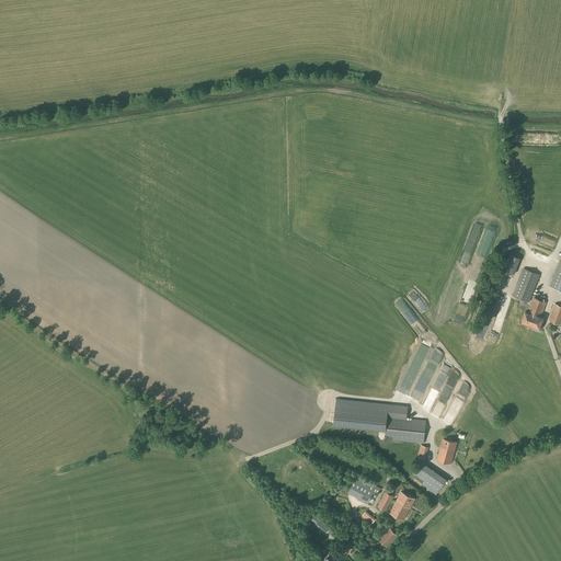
[(514,274),(521,259),(508,254),(503,270),(514,274)]
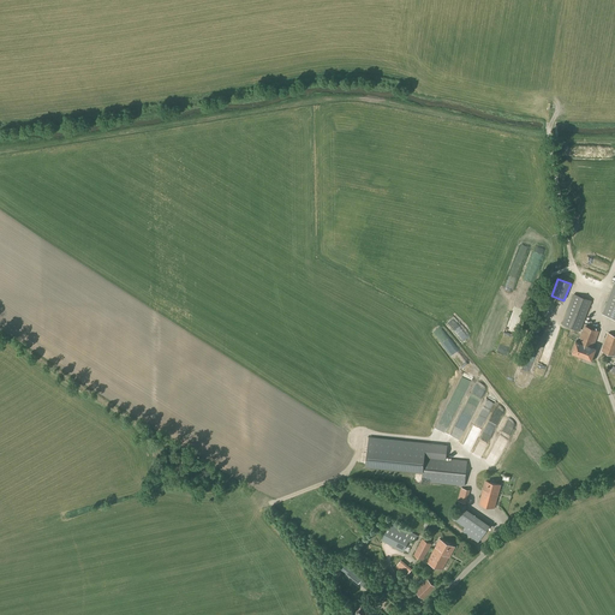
[(614,318),(614,280),(602,314),(614,318)]
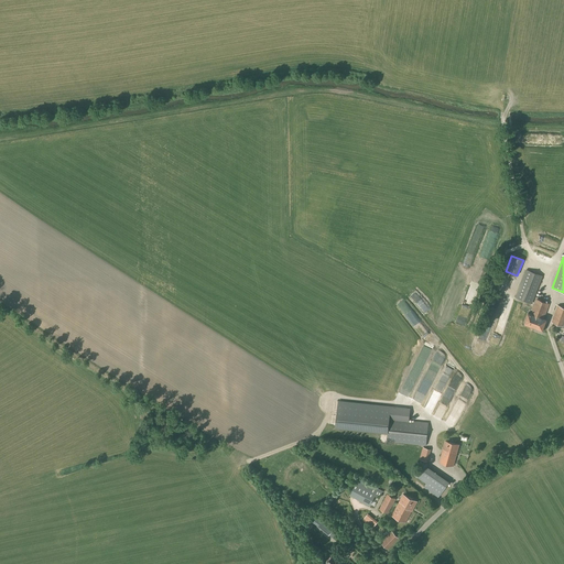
[(534,297),(542,275),(527,270),(516,297),(531,304),(534,297)]
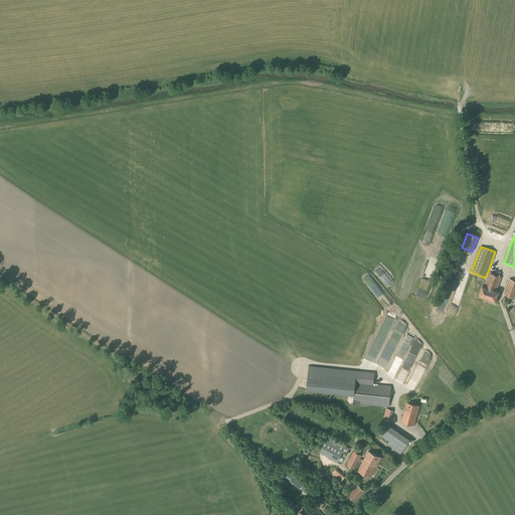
[(489,273),(488,272),(485,278),(484,281),(486,282),(484,287),(482,286),(479,296),(495,302),(499,292),(497,291),(502,278),(489,273)]
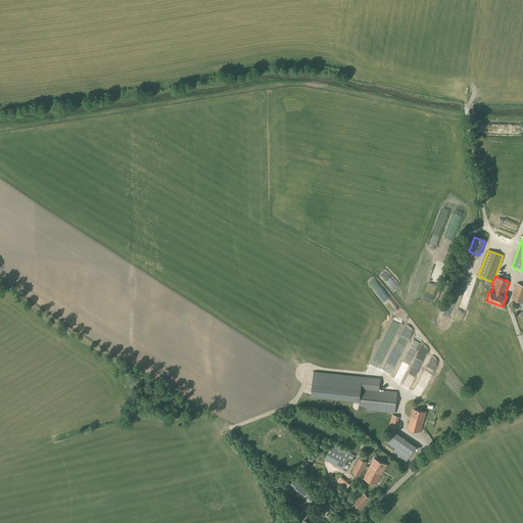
[(522,303),(522,300),(522,285),(517,283),(511,299),(522,303)]
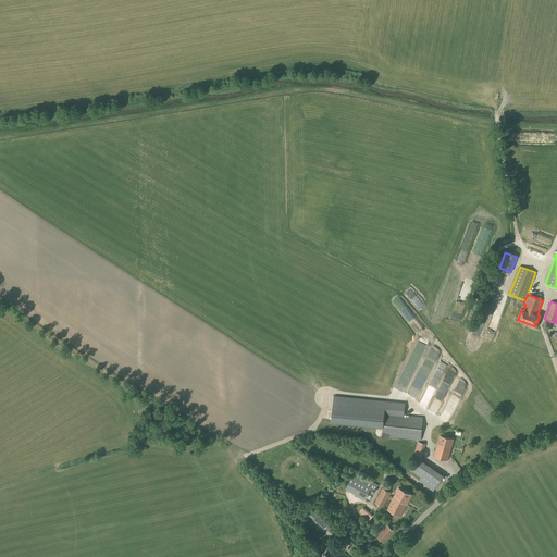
[(410,393),(413,394),(415,391),(420,393),(422,387),(415,384),(410,393)]
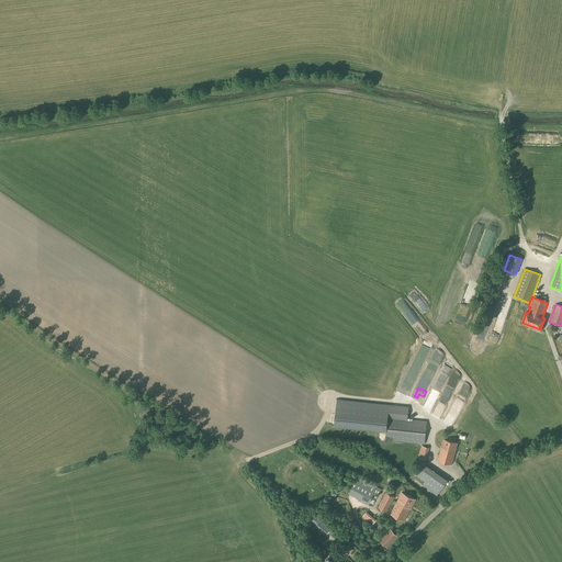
[(336,398),(334,426),(385,431),(385,440),(425,444),(427,422),(407,419),(408,406),(336,398)]
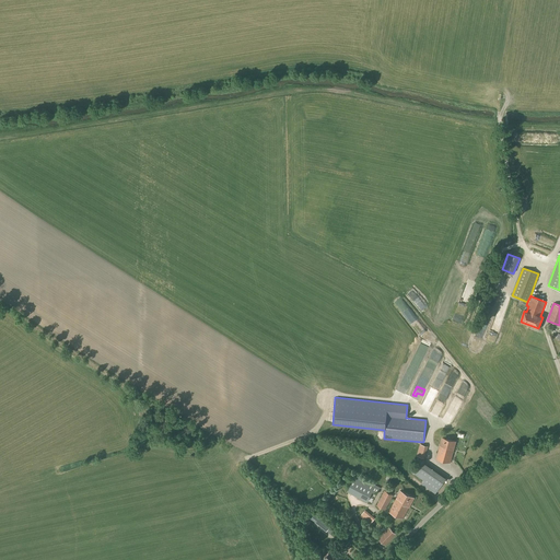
[(450,463),(456,442),(442,438),(436,459),(450,463)]
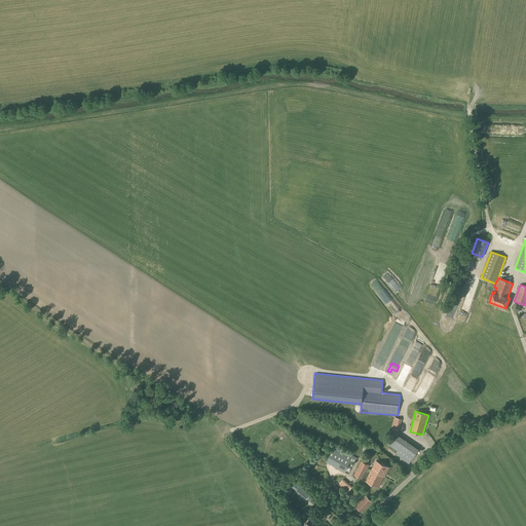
[(399,430),(402,419),(395,417),(391,428),(399,430)]
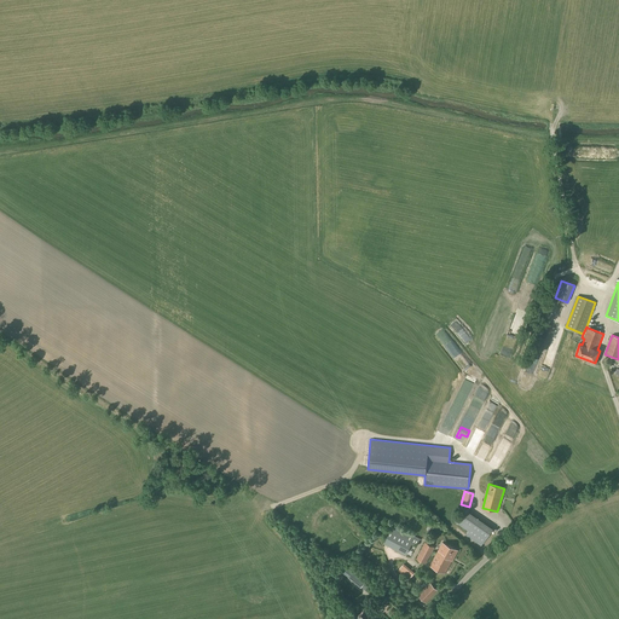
[(481,547),(493,528),(469,512),(470,510),(464,507),(455,522),(470,533),(468,537),(481,547)]
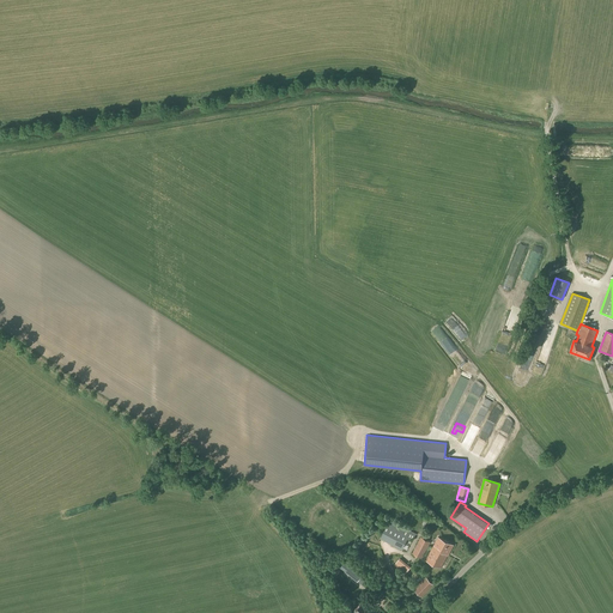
[(389,520),(380,538),(406,552),(407,551),(412,542),(416,534),(389,520)]
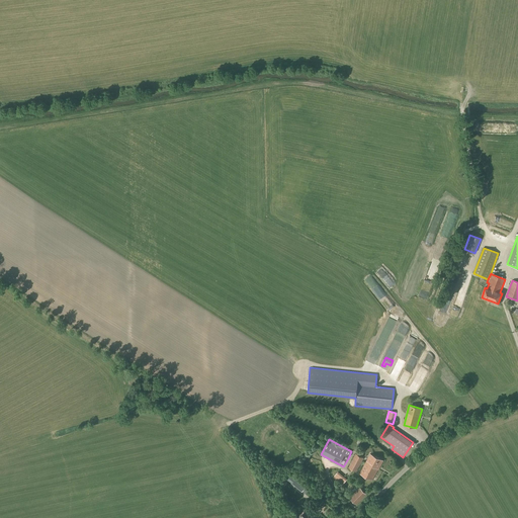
[(352,460),(348,467),(356,471),(363,458),(355,454),(352,460)]
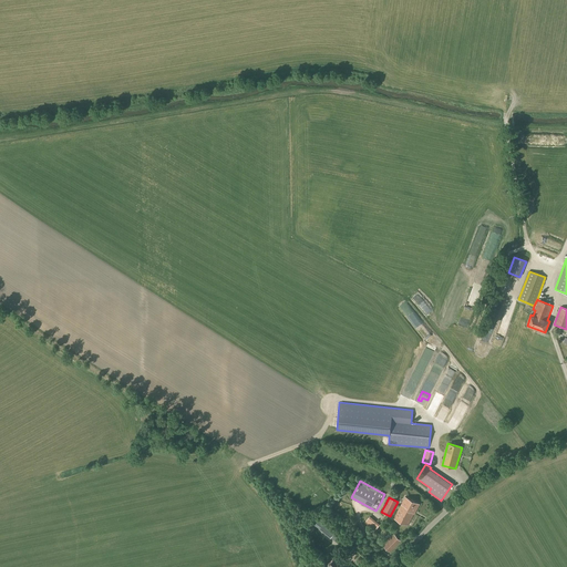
[(414,514),(420,504),(405,497),(400,506),(393,518),(408,526),(414,514)]
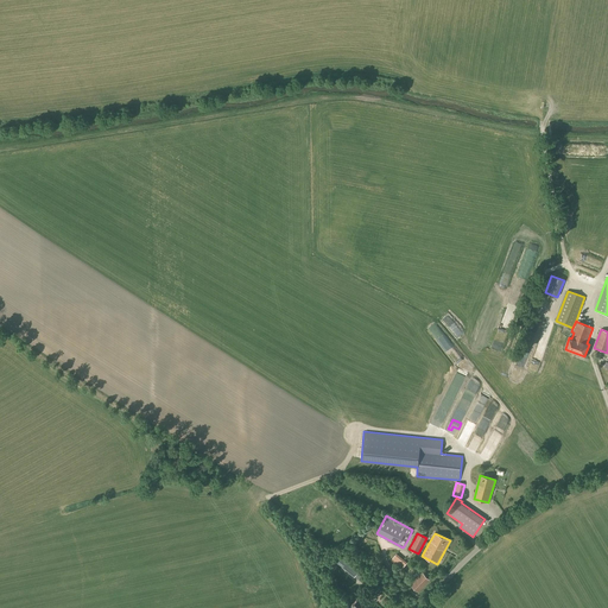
[(397,553),(391,561),(401,570),(407,563),(397,553)]
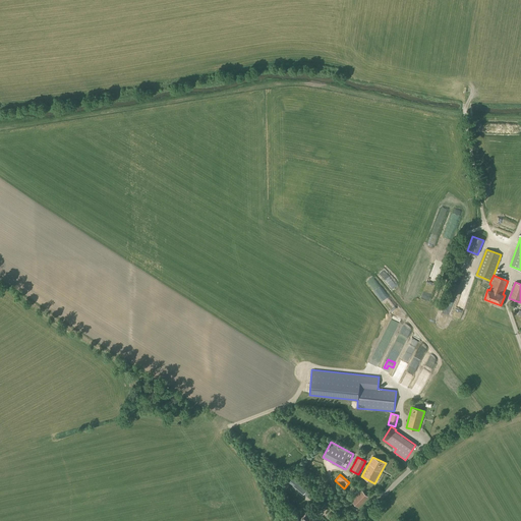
[(358,508),(368,498),(362,490),(351,501),(358,508)]
